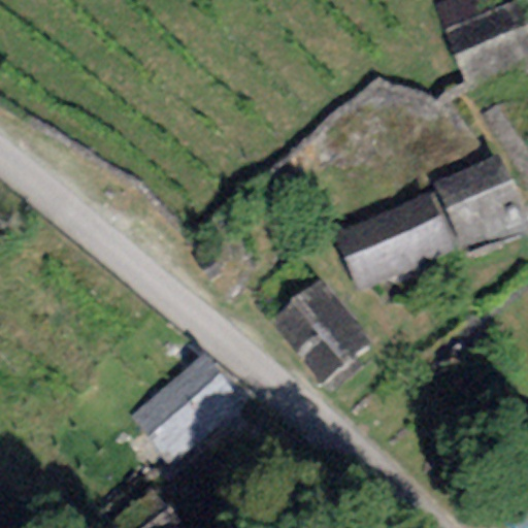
[(502,0),(446,0),(433,5),(468,94),(527,69),(527,24),(520,1),(505,6),(502,0)]
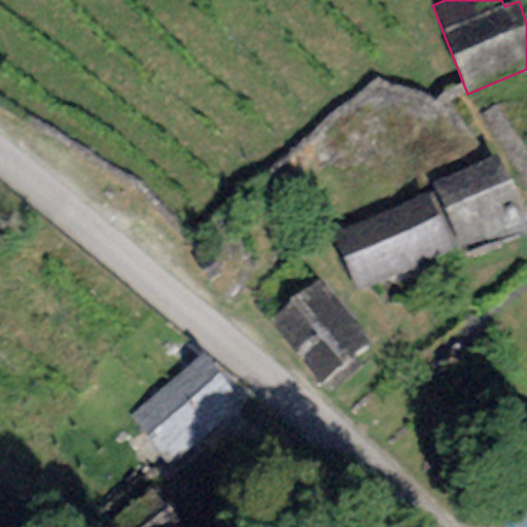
[(497,156),(434,182),(459,243),(522,217),(497,156)]
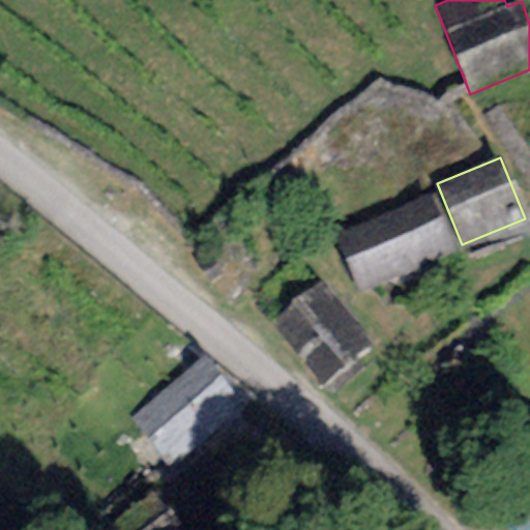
[(433,195),(335,233),(358,291),(455,254),(433,195)]
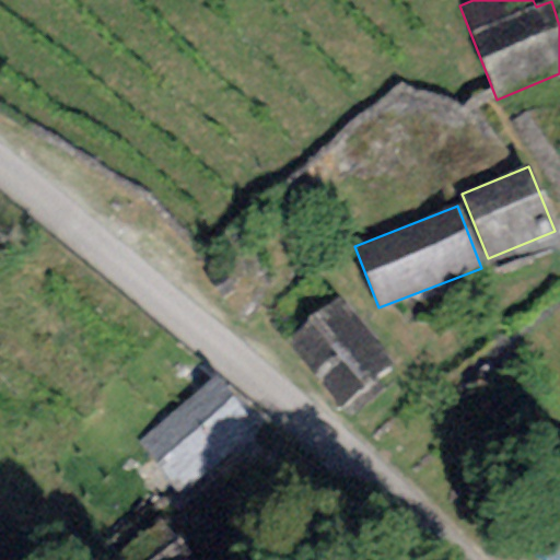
[(338,295),(284,339),(340,406),(393,362),(338,295)]
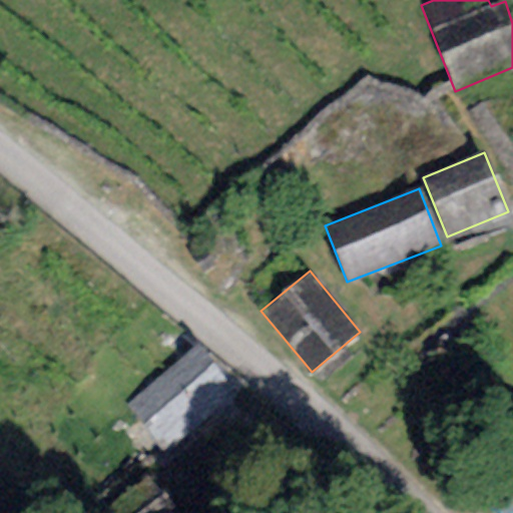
[(163,451),(237,387),(199,343),(125,406),(163,451)]
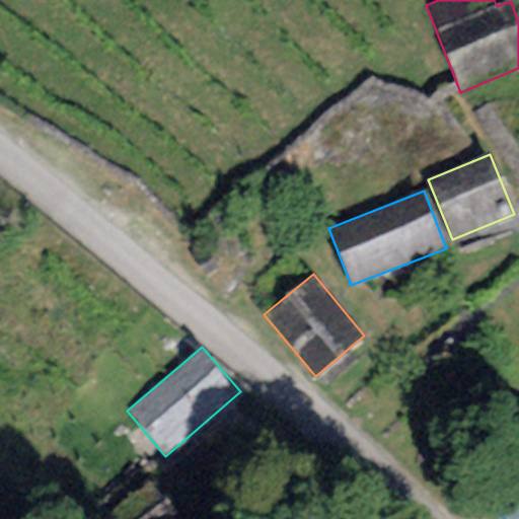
[(100,518),(180,518),(182,518),(149,478),(100,518)]
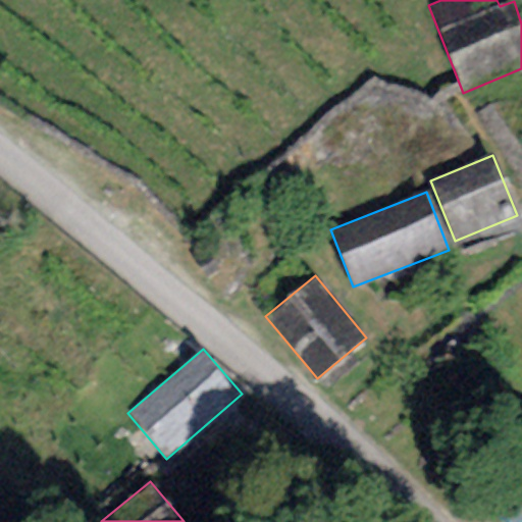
All buildings are outlined.
